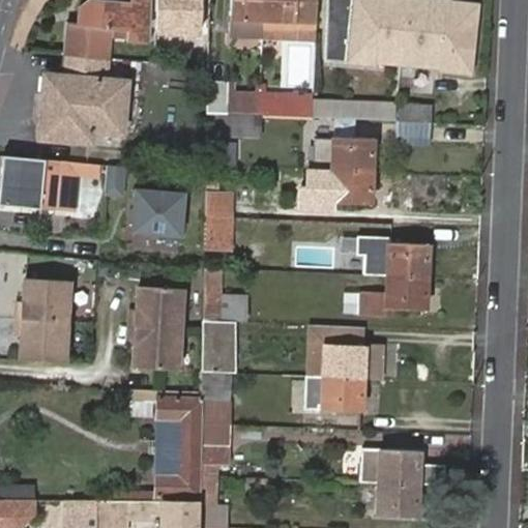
[(70,21),(66,54),(111,58),(113,37),(153,44),(153,0),(133,0),(133,3),(104,0),(90,0),(85,8),(83,22),(70,21)]
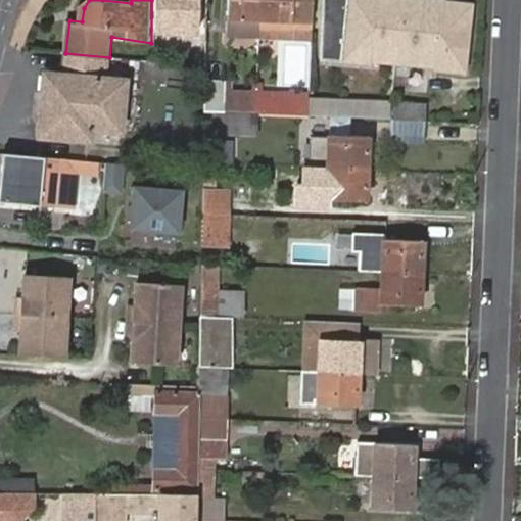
[(203,0),(159,0),(158,38),(202,39),(203,0)]
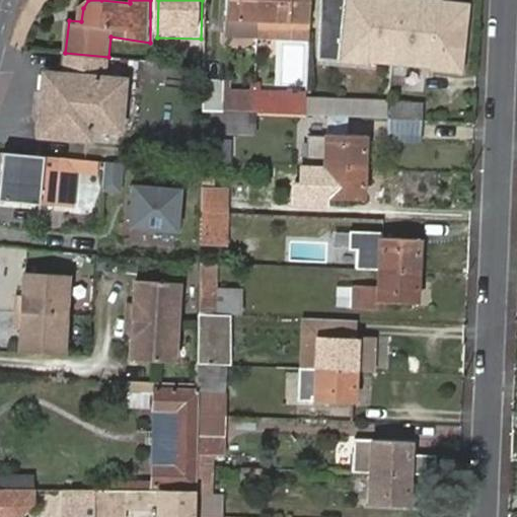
[(257,33),(257,0),(226,0),(226,34),(257,35),(257,33)]
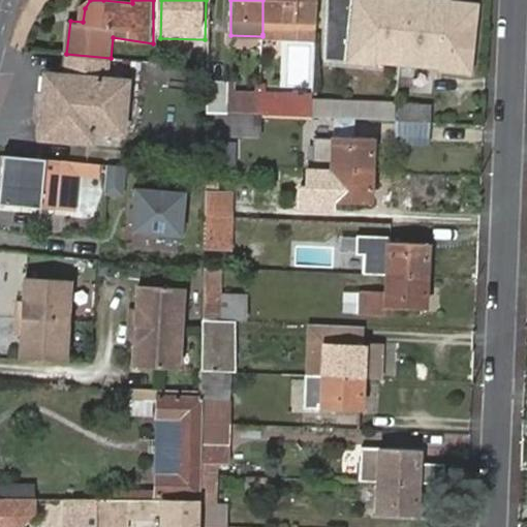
[(314,38),(315,0),(262,0),(262,34),(314,38)]
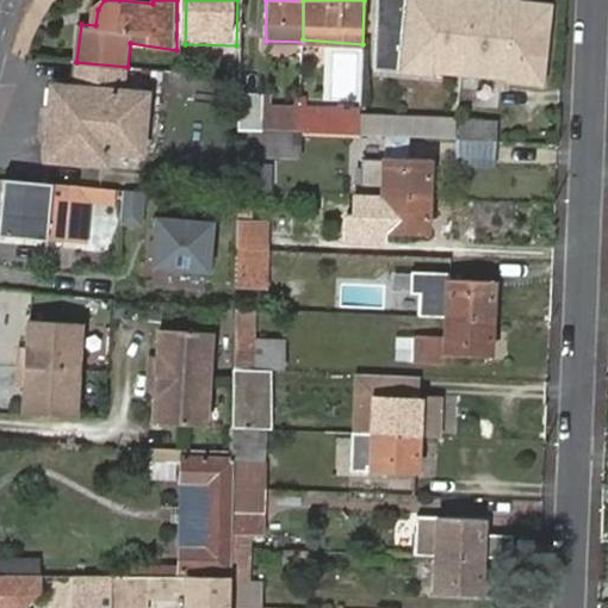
[(484,37),(488,0),(379,0),(372,72),(429,76),(429,73),(463,76),(466,36),(484,37)]
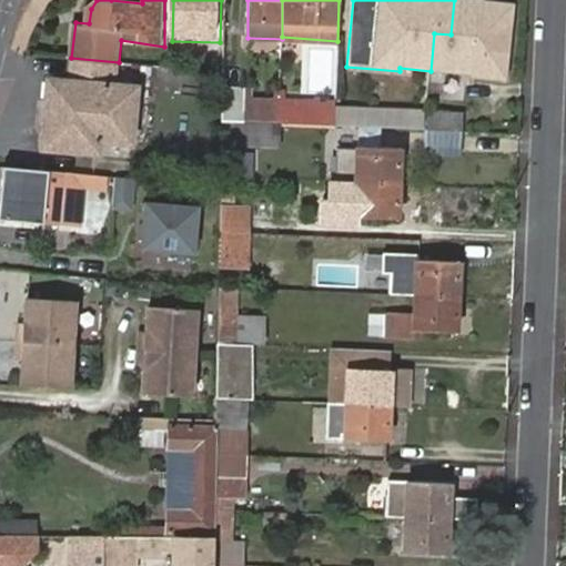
[(482,0),(454,0),(451,34),(434,33),(431,71),(476,76),(476,78),(506,81),(515,6),(482,1),(482,0)]
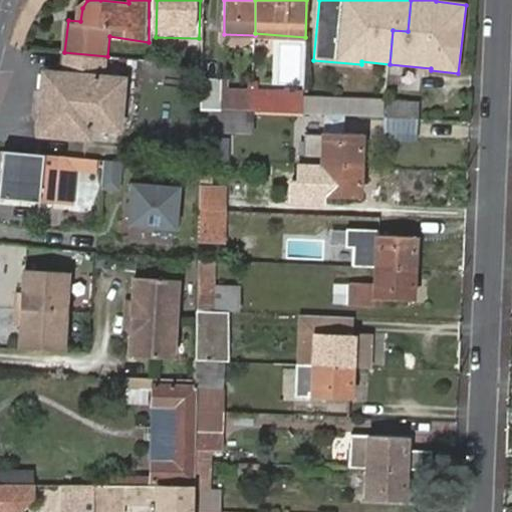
[(304,41),(281,41),(281,88),(305,88),(304,41)]
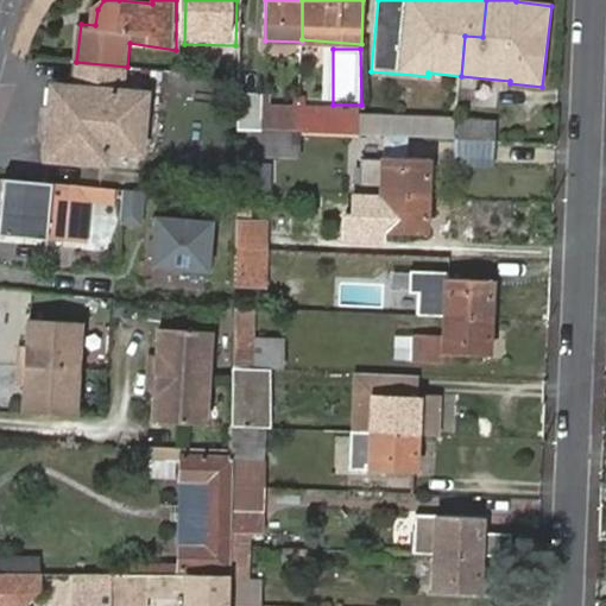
[(127,67),(76,62),(74,88),(56,87),(49,161),(108,166),(109,151),(145,155),(150,98),(124,94),(127,67)]
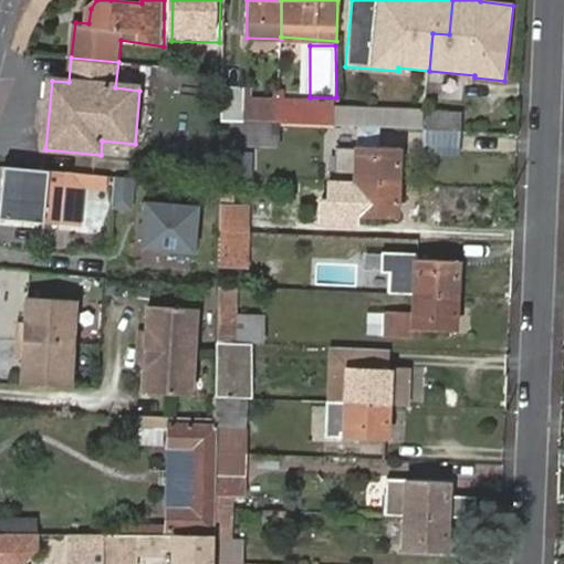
[(243,89),(223,89),(223,122),(278,124),(279,98),(253,97),(253,100),(243,98),(243,89)]
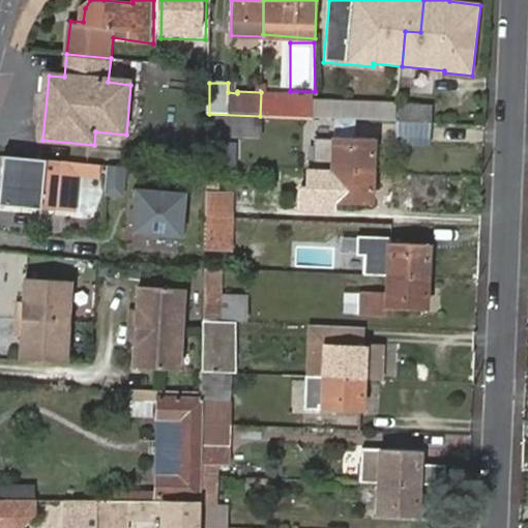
[(237,84),(228,83),(228,92),(237,93),(237,91),(237,84)]
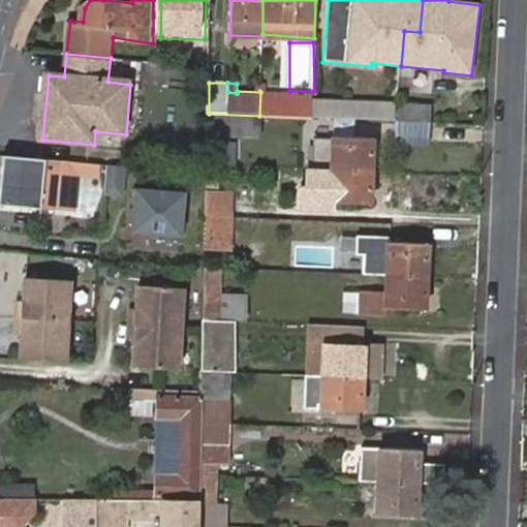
[(260,92),(259,116),(298,117),(299,99),(312,99),(312,95),(260,92)]
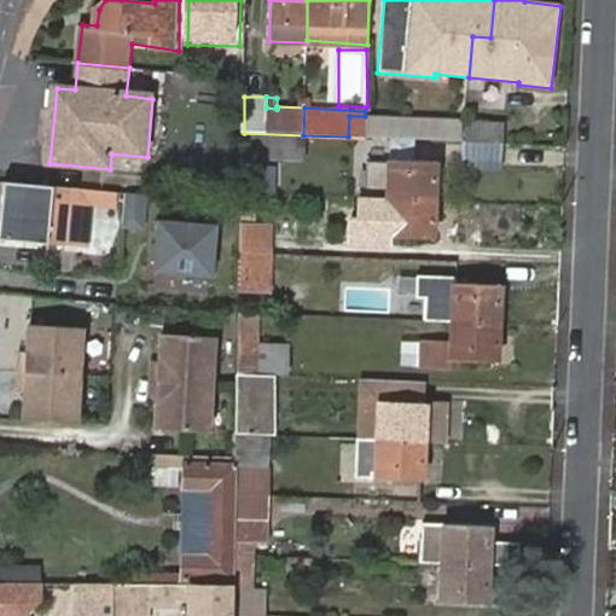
[(349,116),(348,137),(364,138),(365,116),(349,116)]
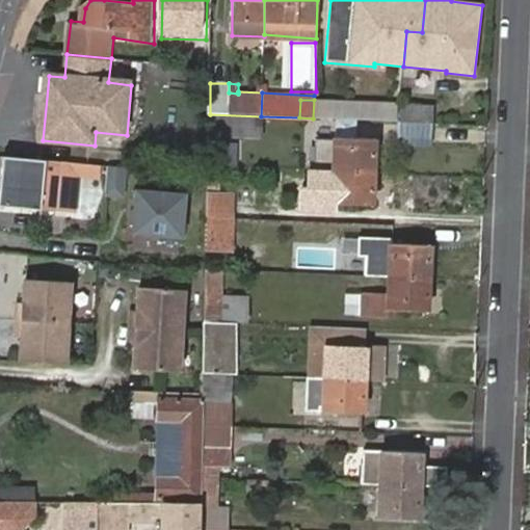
[(375,103),(314,100),(313,118),(374,121),(375,103)]
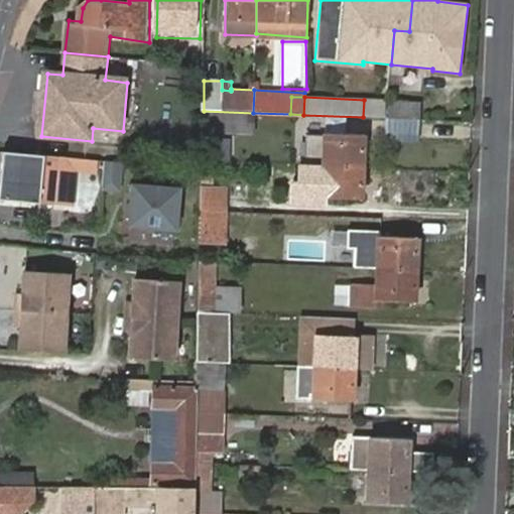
[(387,118),(419,119),(419,101),(389,100),(387,118)]
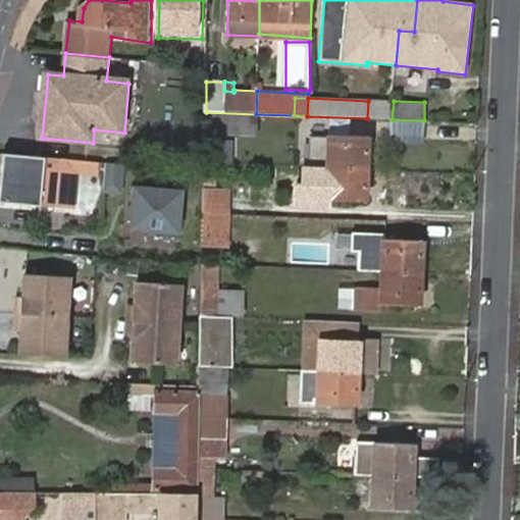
[(206,112),(205,133),(220,134),(255,135),(256,114),(206,112)]
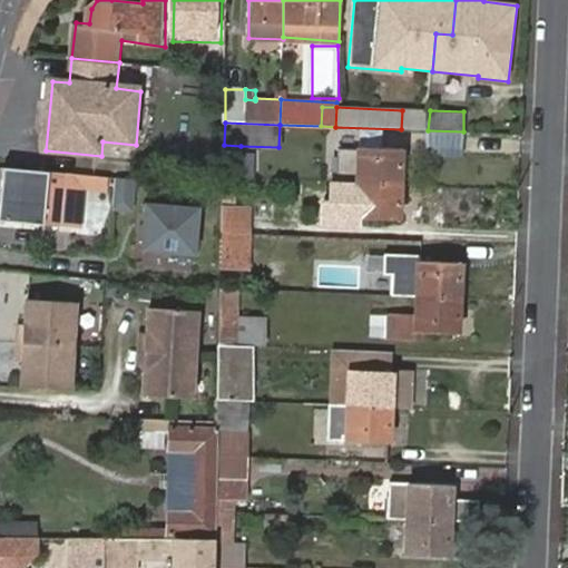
[(241,146),(224,145),(223,178),(240,179),(241,146)]
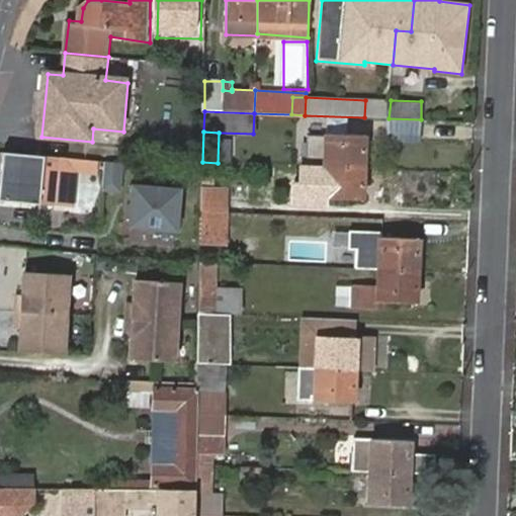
[(323,167),(360,169),(362,137),(325,135),(323,167)]
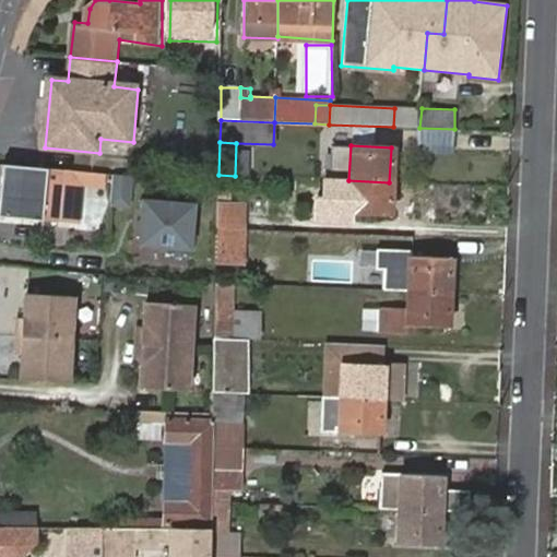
[(106,176),(6,165),(0,209),(0,216),(82,226),(86,182),(105,185),(106,176)]
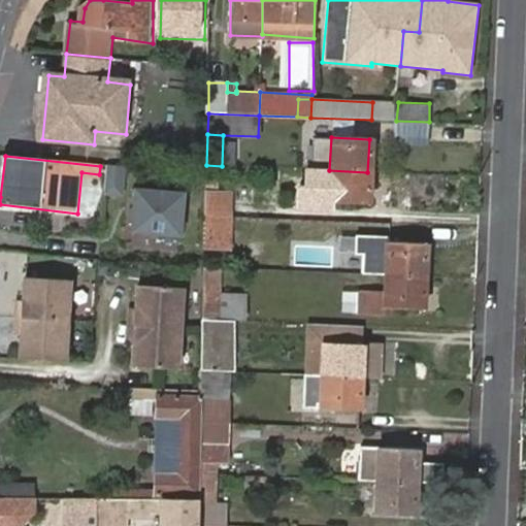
[(206,177),(206,192),(221,193),(222,166),(206,165),(206,177)]
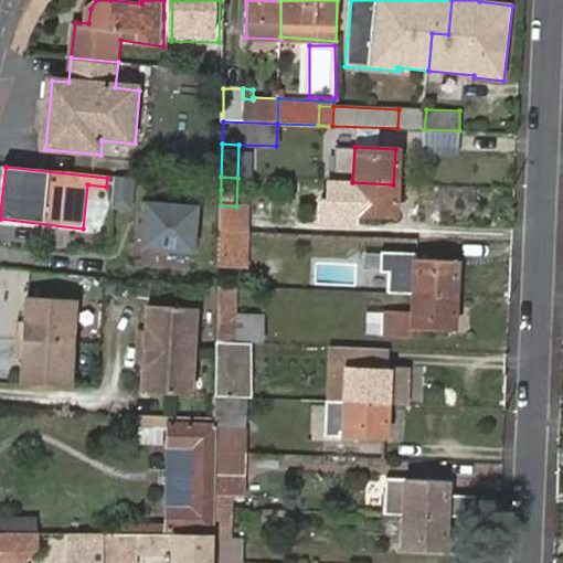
[(352,182),(329,182),(329,198),(346,199),(346,198),(346,193),(351,193),(350,218),(392,219),(393,184),(352,182)]
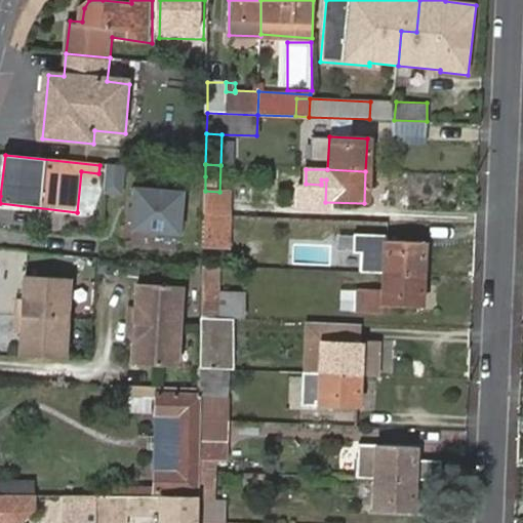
[(121,195),(121,170),(104,170),(104,195),(121,195)]
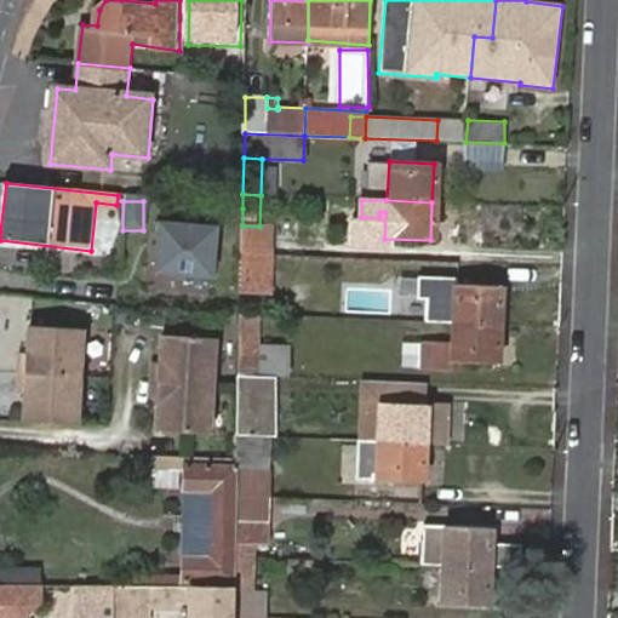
[(222,225),(162,221),(158,275),(218,280),(222,225)]
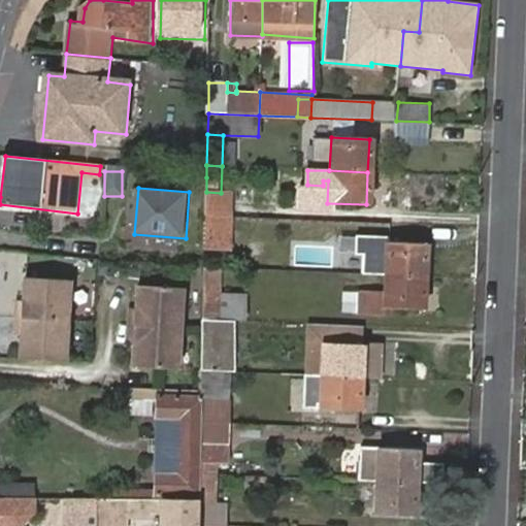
[(206,192),(206,217),(232,218),(234,193),(221,193),(206,192)]
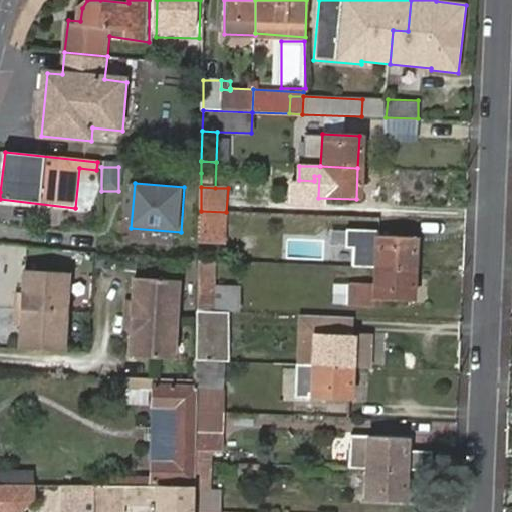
[(201,211),(200,241),(225,243),(226,212),(201,211)]
